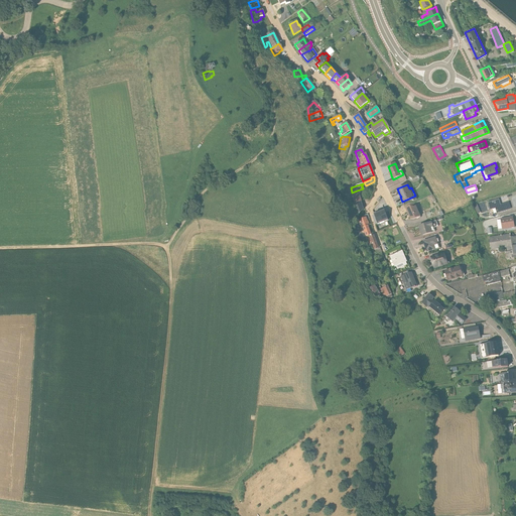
[(358,191),(357,190),(352,192),(351,192),(354,203),(358,213),(362,209),(361,208),(363,207),(358,191)]
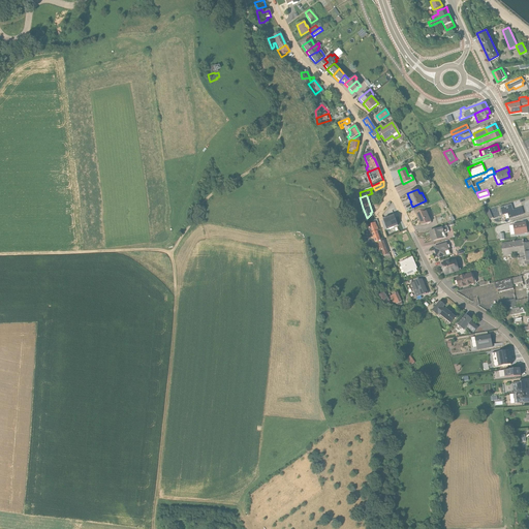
[(508,216),(523,212),(521,205),(511,208),(510,201),(499,205),(501,212),(506,211),(508,216)]
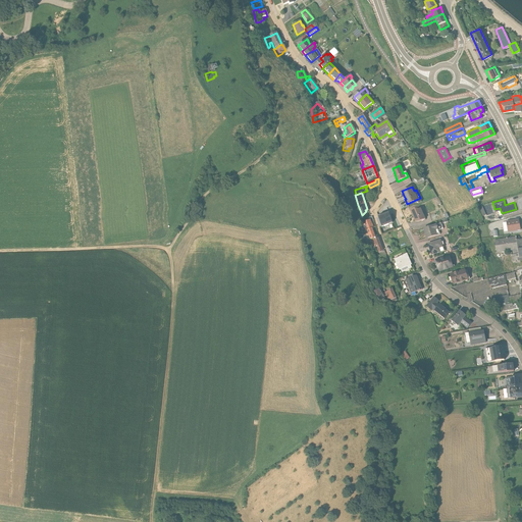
[(377,215),(388,212),(387,210),(386,207),(389,206),(385,201),(376,212),(377,215)]
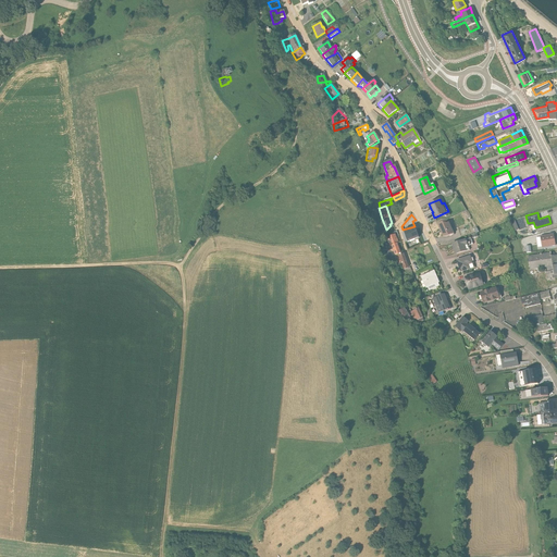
[(447,220),(437,224),(443,236),(453,231),(447,220)]
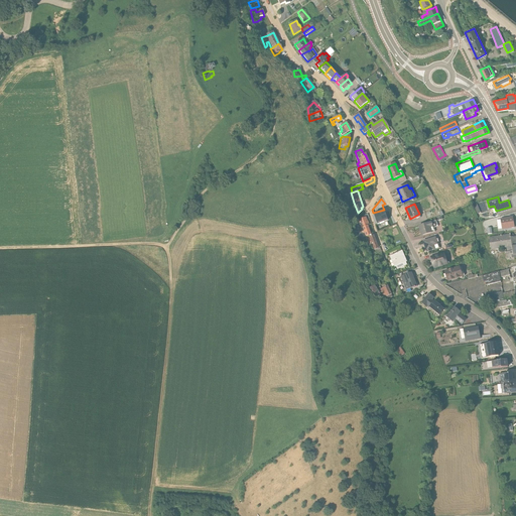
[(384,210),(373,213),(377,224),(388,220),(385,212),(384,210)]
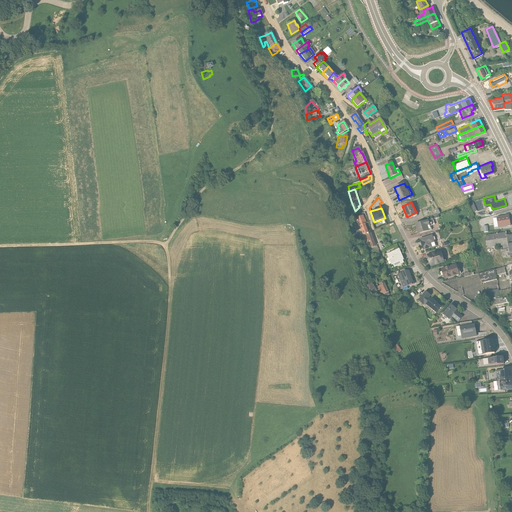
[(364,223),(368,232),(371,231),(365,216),(364,216),(362,213),(364,213),(364,212),(361,213),(362,215),(363,219),(364,218),(366,222),(364,223)]
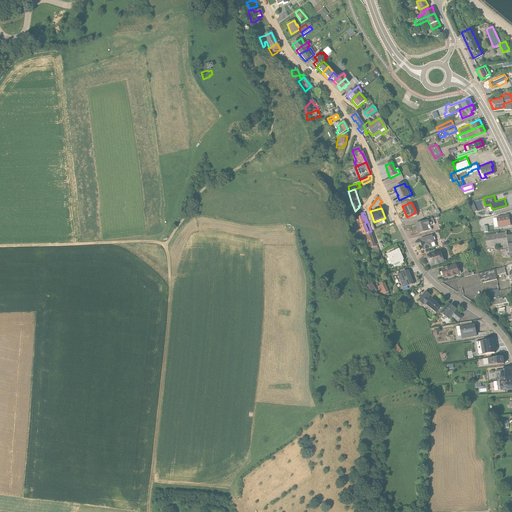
[(510,223),(508,212),(495,214),(497,225),(510,223)]
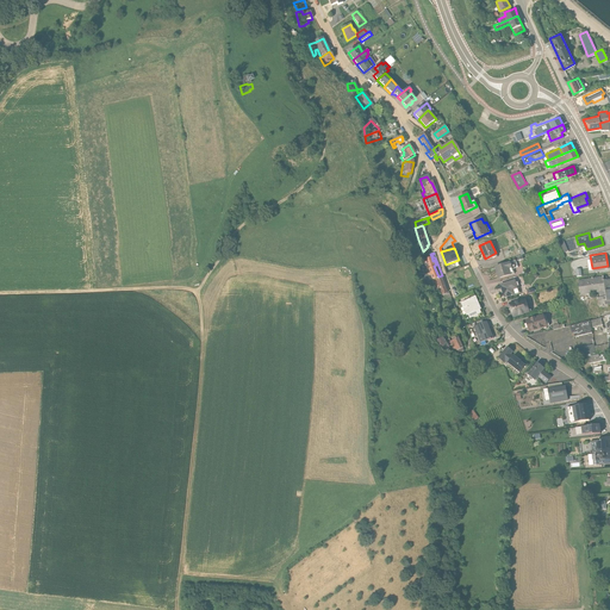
[(433,261),(431,256),(428,257),(424,261),(424,262),(418,265),(421,275),(423,274),(423,273),(424,273),(423,269),(428,267),(429,266),(429,267),(428,268),(429,272),(427,273),(429,280),(433,279),(436,278),(439,277),(434,266),(436,265),(434,260),(433,261)]
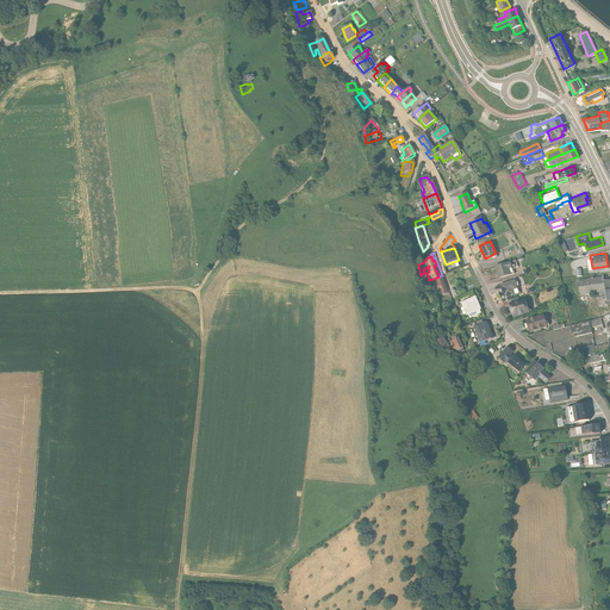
[(509,260),(493,265),(497,277),(510,273),(508,267),(510,266),(509,260)]
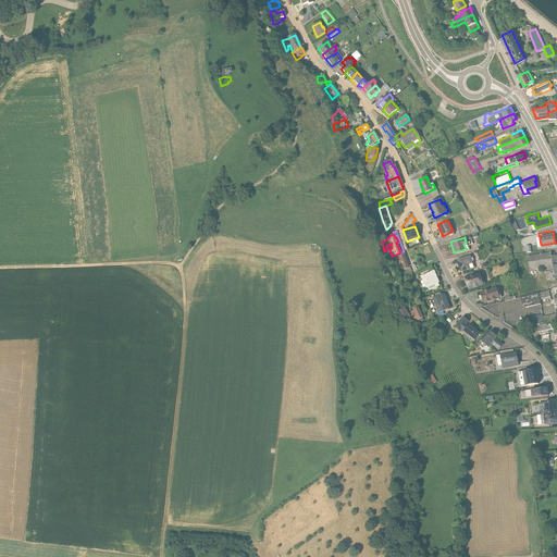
[(549,250),(527,254),(529,268),(545,264),(546,270),(545,270),(546,277),(548,277),(549,277),(554,276),(556,275),(556,261),(556,252),(554,252),(549,254),(549,250)]
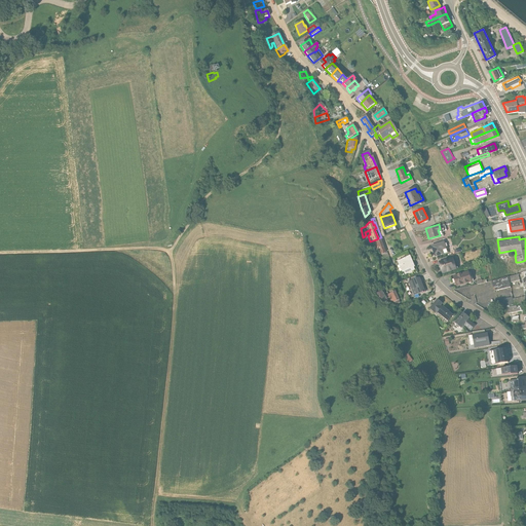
[(376,240),(376,239),(373,240),(374,243),(372,245),(374,251),(376,250),(377,252),(380,252),(380,254),(382,254),(383,257),(388,256),(386,252),(385,252),(381,238),(376,240)]
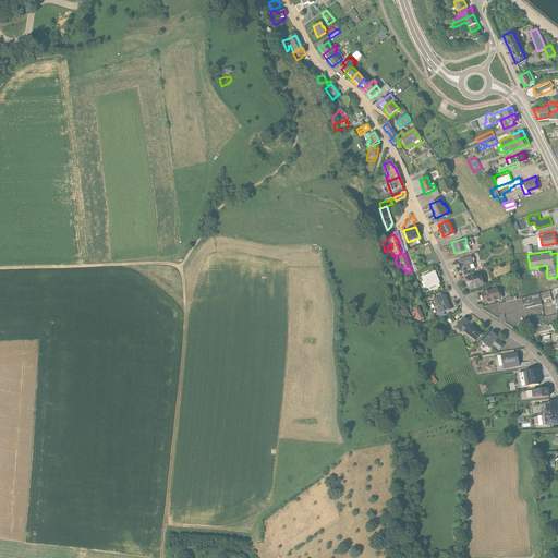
[(471,254),(457,258),(460,270),(462,269),(474,266),(471,254)]
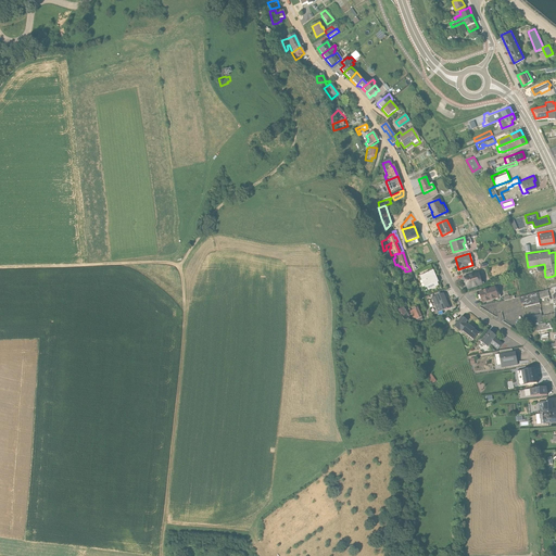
[(420,276),(417,278),(418,280),(421,278),(424,282),(425,282),(426,286),(437,281),(436,277),(434,277),(431,272),(432,272),(431,270),(420,276)]
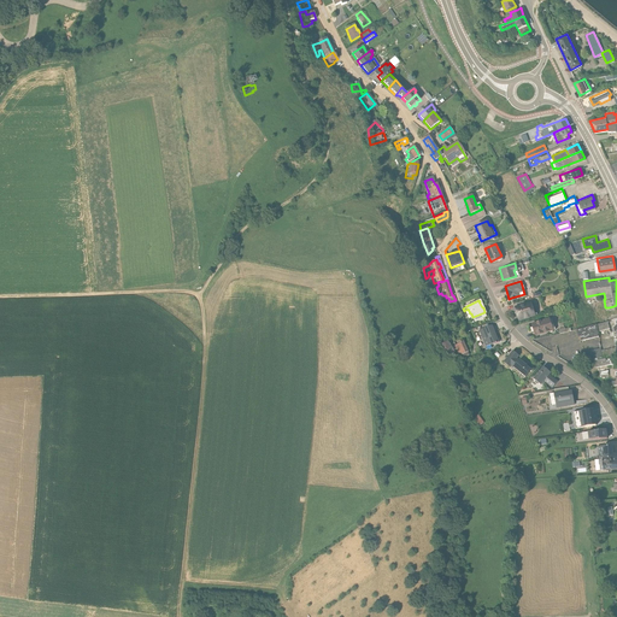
[(534,315),(530,300),(513,305),(518,319),(534,315)]
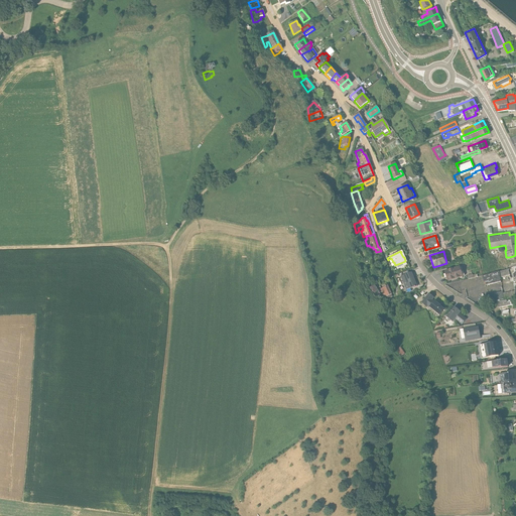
[(462,275),(459,264),(443,269),(446,280),(462,275)]
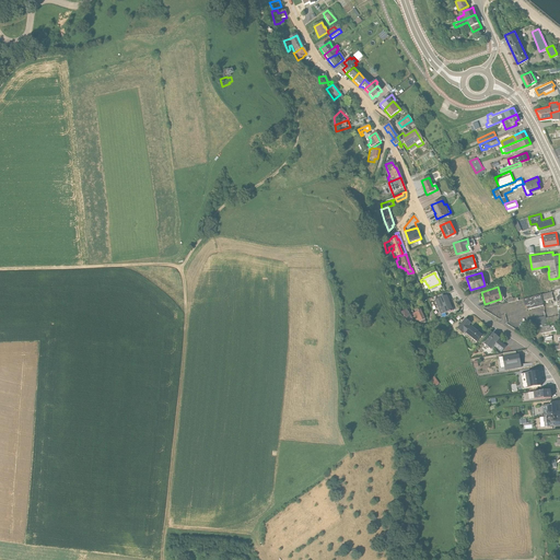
[(522,298),(525,307),(541,303),(541,299),(553,295),(552,290),(522,298)]
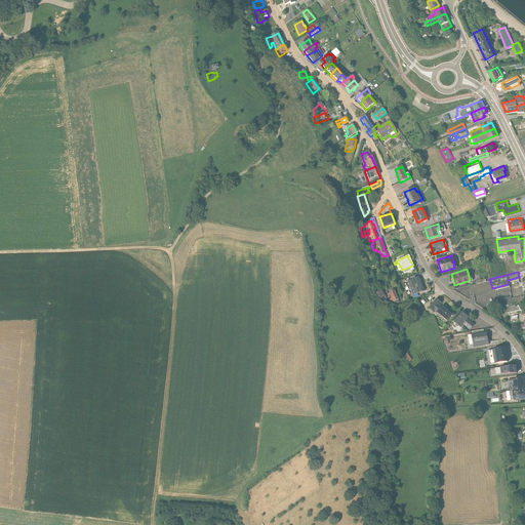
[(408,280),(407,281),(413,294),(423,289),(418,276),(408,280)]
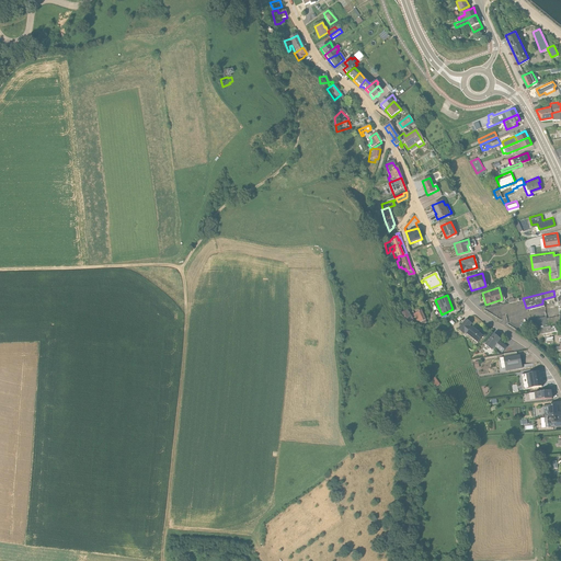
[(407,308),(401,312),(405,319),(407,321),(412,317),(407,308)]
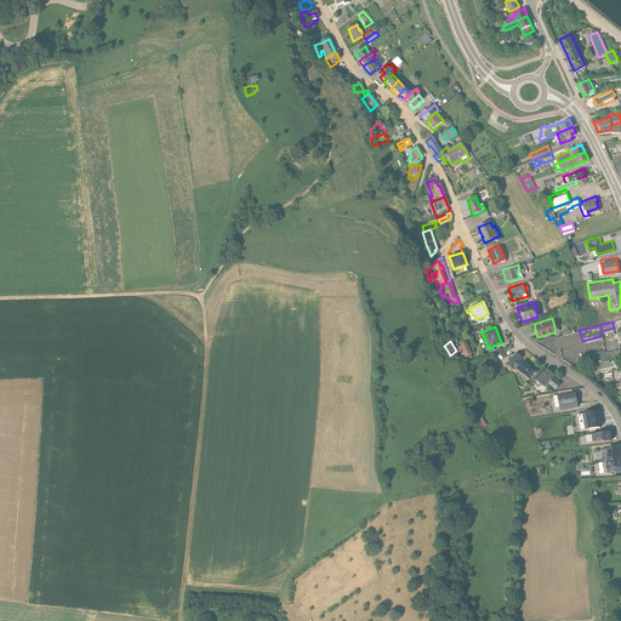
[(471,353),(466,342),(457,347),(463,359),(466,358),(467,362),(473,359),(469,353),(471,353)]
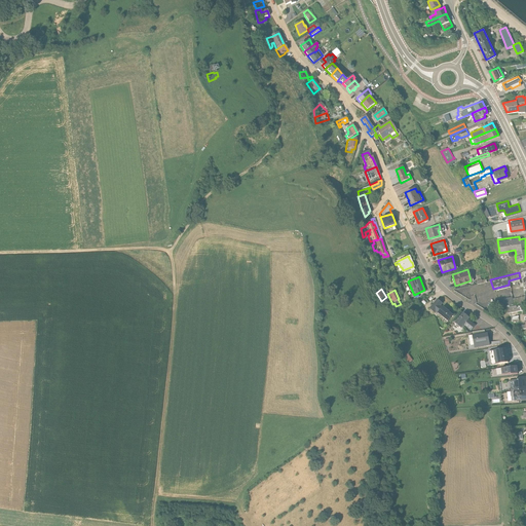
[(512,302),(525,300),(524,294),(512,297),(512,295),(504,296),(499,296),(496,297),(499,305),(512,303),(512,302)]
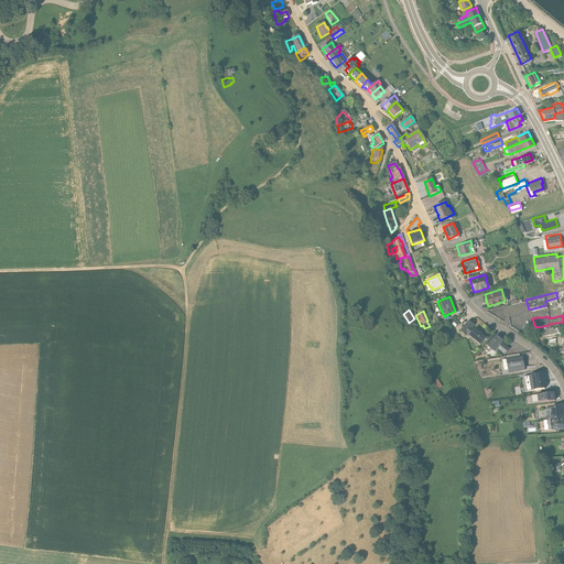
[(465,335),(466,334),(468,335),(474,327),(472,326),(474,324),(468,318),(459,329),(465,335)]
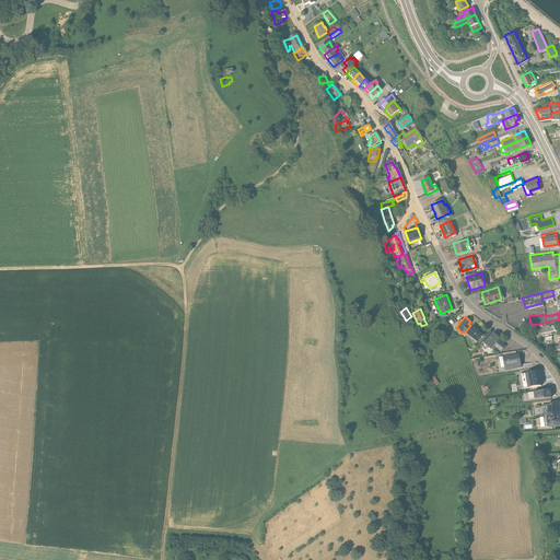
[(470,325),(465,333),(476,341),(481,335),(478,331),(478,330),(470,325)]
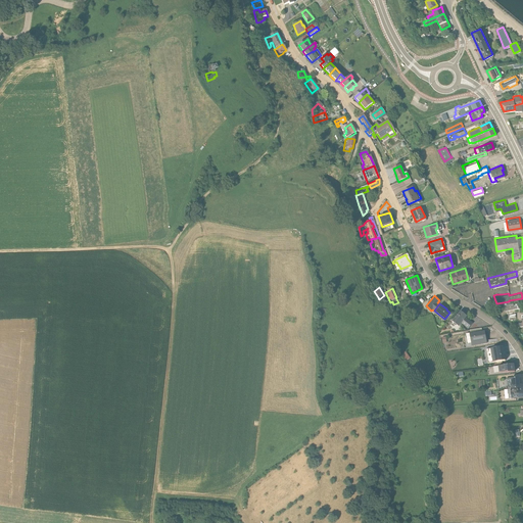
[(460,310),(452,320),(458,326),(461,322),(465,317),(466,315),(460,310)]
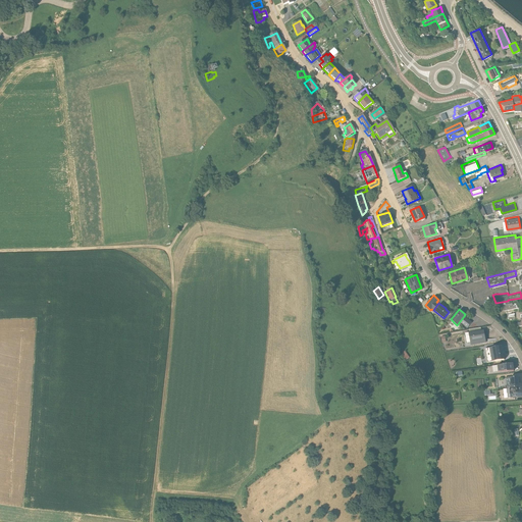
[(471,321),(464,316),(460,321),(466,327),(471,321)]
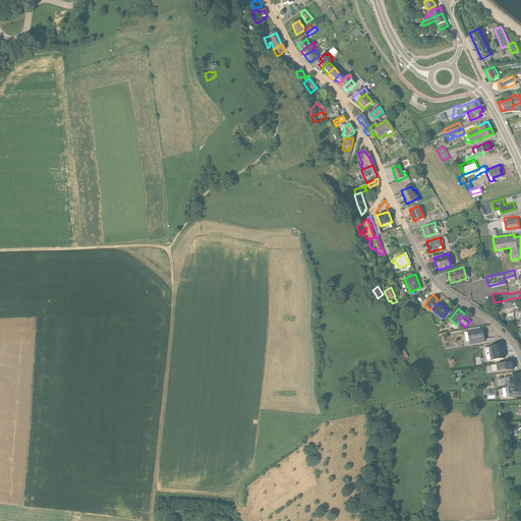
[(468,331),(467,331),(467,332),(468,340),(469,344),(484,341),(482,328),(479,329),(468,331)]
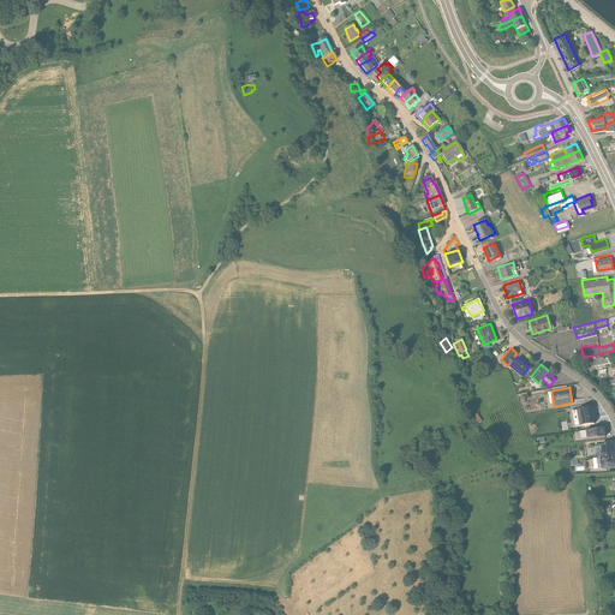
[(476,413),(472,417),(478,424),(482,421),(476,413)]
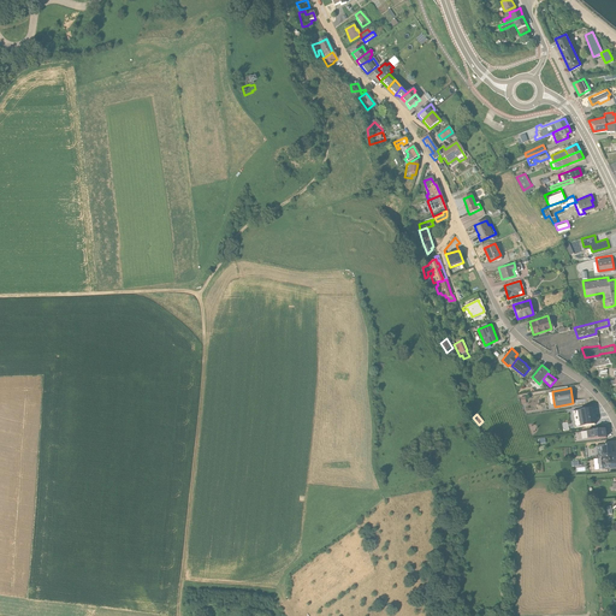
[(605,427),(586,428),(587,438),(606,437),(605,427)]
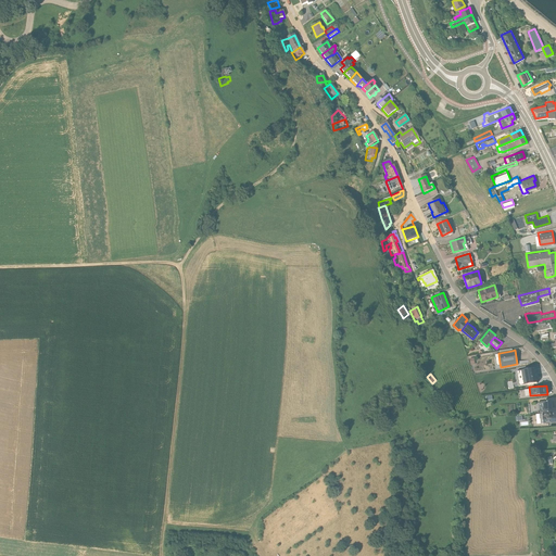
[(539,409),(539,412),(543,413),(555,411),(554,406),(552,406),(552,400),(542,401),(543,406),(541,406),(541,409),(539,409)]
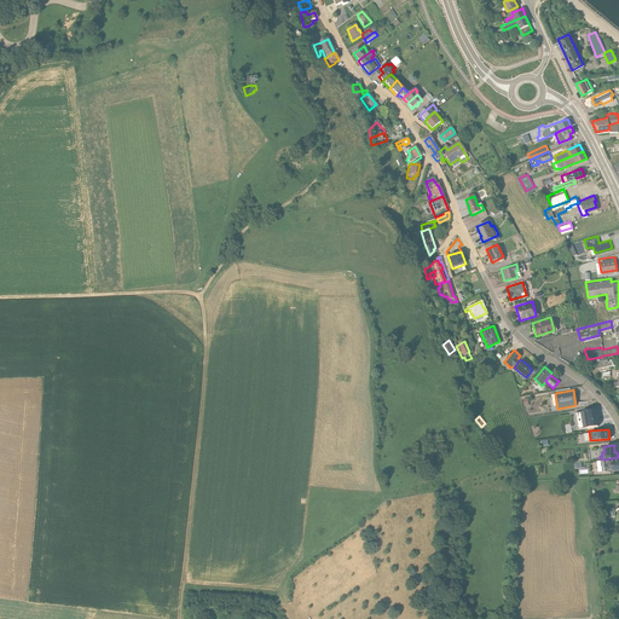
[(600,458),(596,460),(597,470),(618,469),(618,467),(618,460),(618,457),(605,460),(600,458)]
